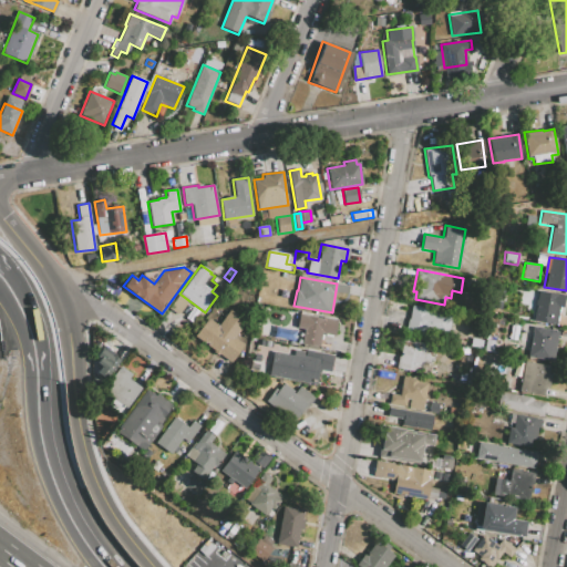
[(556,325),(533,321),(538,290),(564,295),(562,307),(559,307),(556,325)]
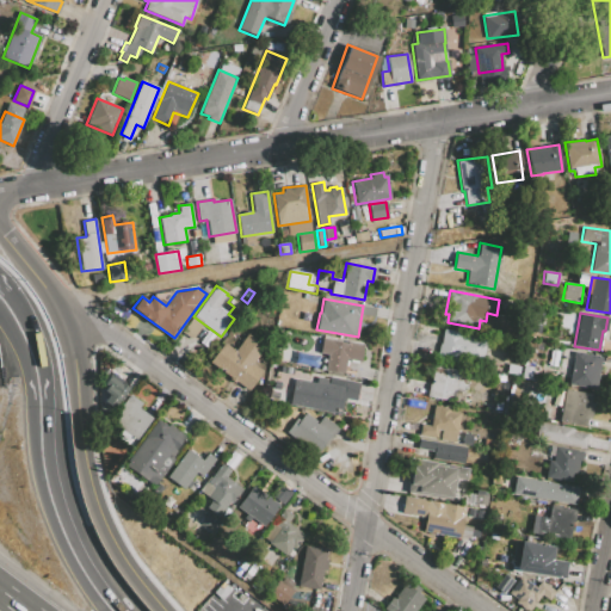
[(437,359),(439,344),(440,344),(443,329),(458,333),(458,334),(487,339),(482,362),(455,356),(454,363),(437,359)]
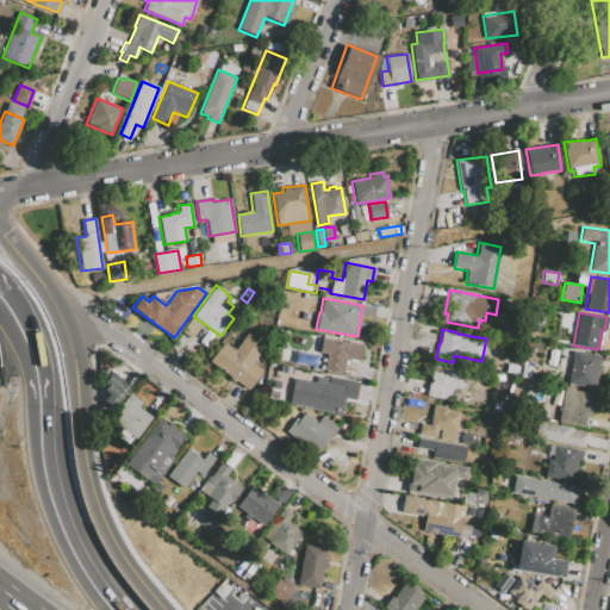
[(249,391),(209,361),(223,342),(235,350),(248,334),(265,346),(251,363),(263,372),(249,391)]
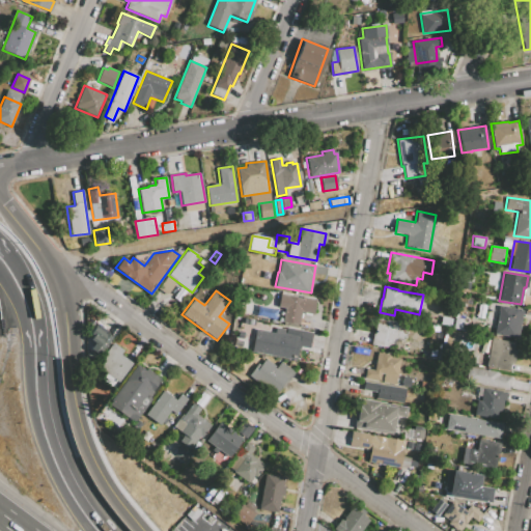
[(299,325),(282,322),(284,308),(278,307),(280,294),(287,295),(287,296),(302,298),(302,297),(315,300),(312,314),(301,312),(299,325)]
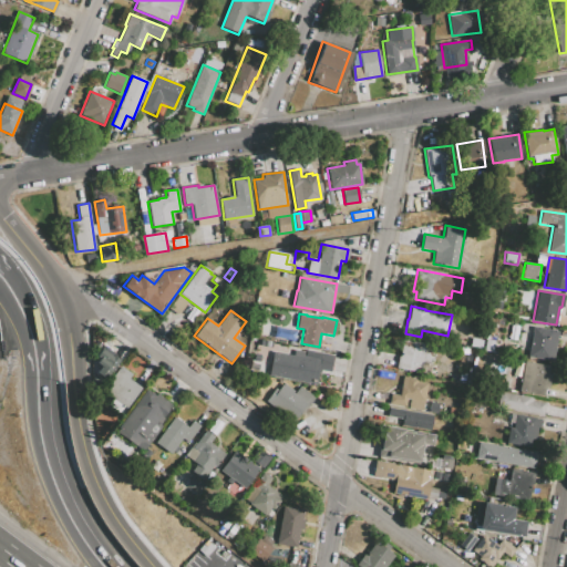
[(274,338),(276,327),(297,330),(295,341),(274,338)]
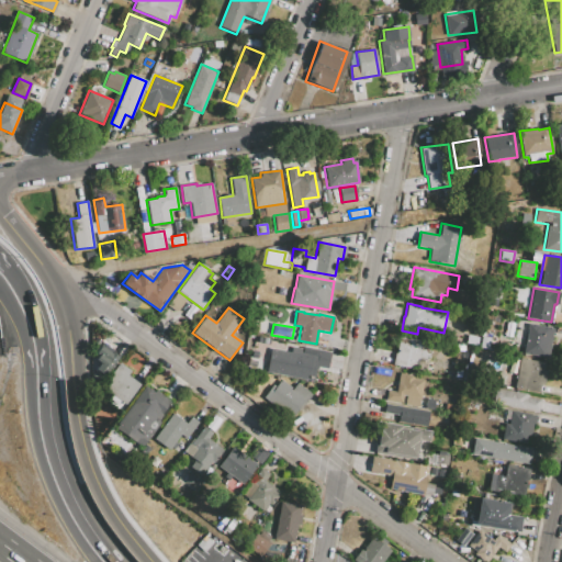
[(523,355),(528,324),(553,328),(549,359),(523,355)]
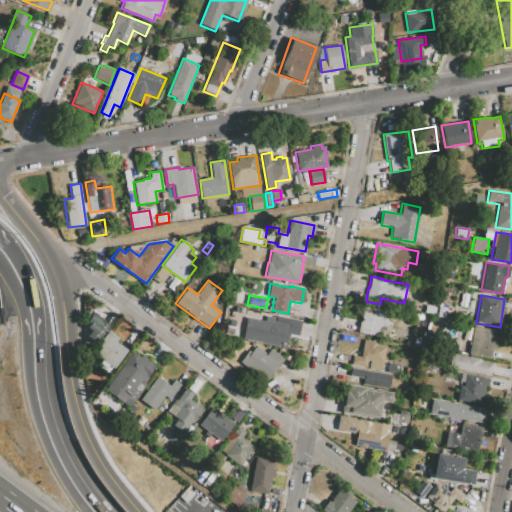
[(358,332),(363,307),(384,311),(383,312),(393,314),(390,326),(381,325),(379,336),(358,332)]
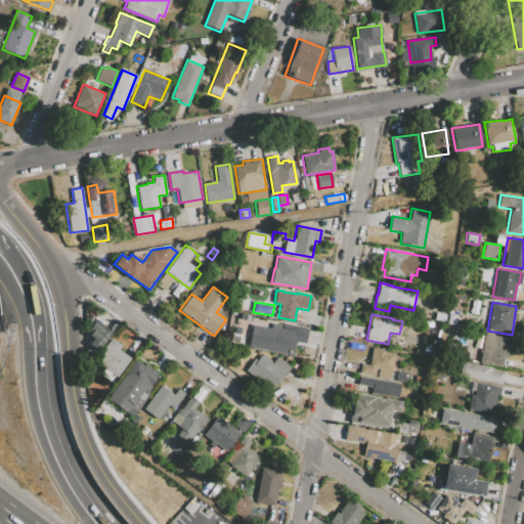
[(97,351),(90,345),(94,339),(89,336),(92,332),(89,330),(94,322),(110,335),(97,351)]
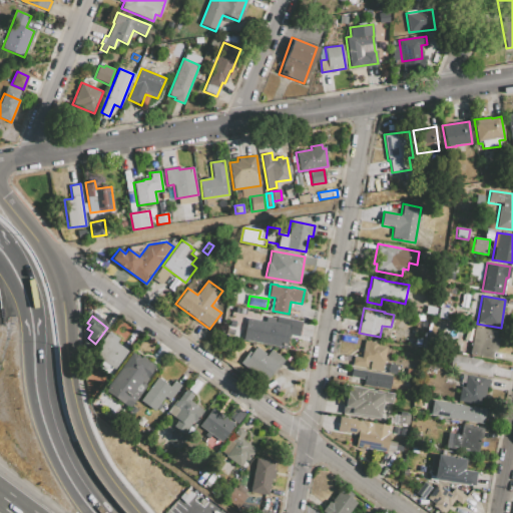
[(246,318),(266,322),(267,316),(276,318),(276,317),(302,321),(299,336),(290,335),(289,338),(288,338),(286,348),(242,340),(246,318)]
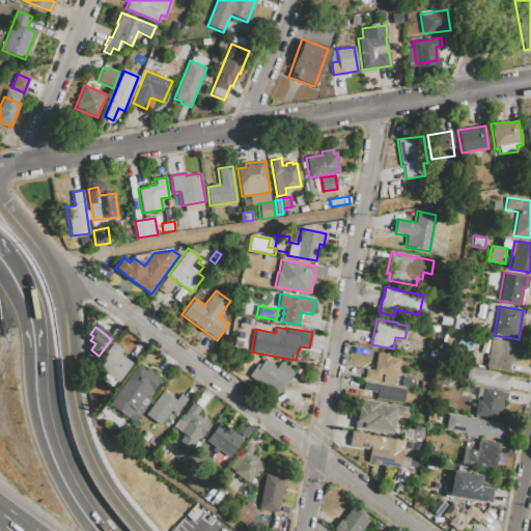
[(486,367),(491,338),(513,342),(512,350),(515,350),(512,364),(509,364),(508,370),(486,367)]
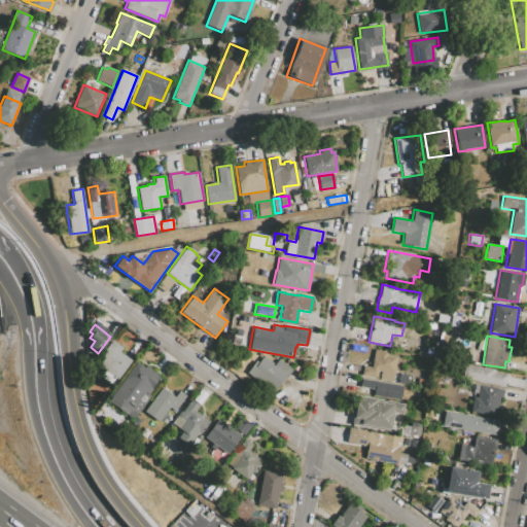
[(117,380),(95,363),(112,341),(123,348),(119,351),(132,360),(117,380)]
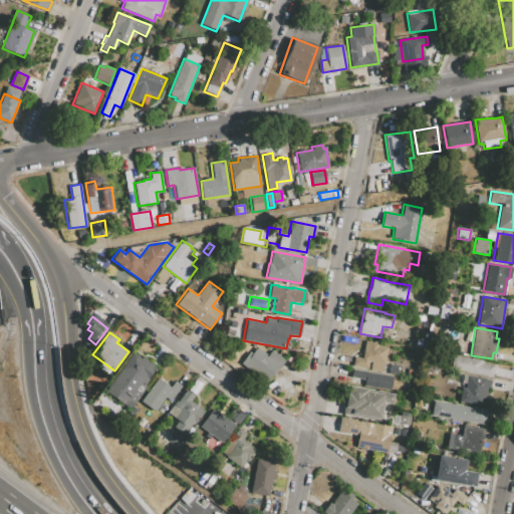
[(382,372),(370,370),(371,362),(368,361),(367,368),(352,365),(354,356),(361,357),(365,341),(378,343),(378,346),(387,347),(382,372)]
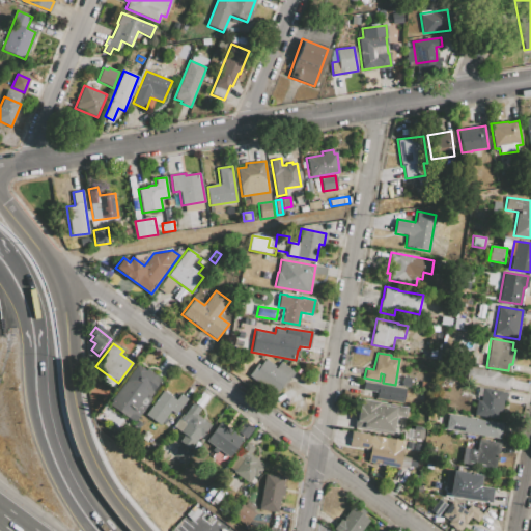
[(248,375),(257,364),(260,366),(264,359),(275,366),(274,368),(275,369),(280,362),(295,372),(283,388),(281,387),(275,395),(248,375)]
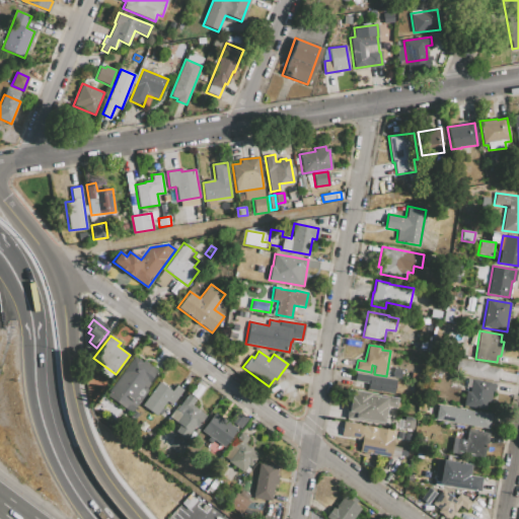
[(132,413),(106,394),(135,356),(143,362),(144,360),(159,371),(147,388),(149,389),(132,413)]
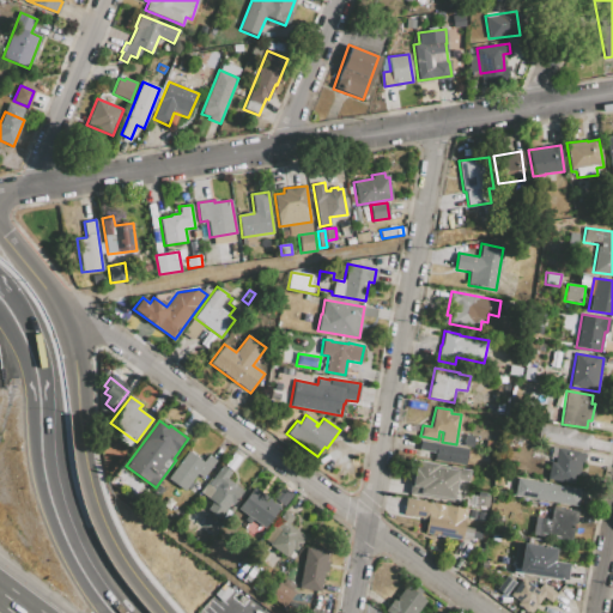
[(588,449),(536,441),(540,423),(576,429),(575,434),(589,436),(588,449)]
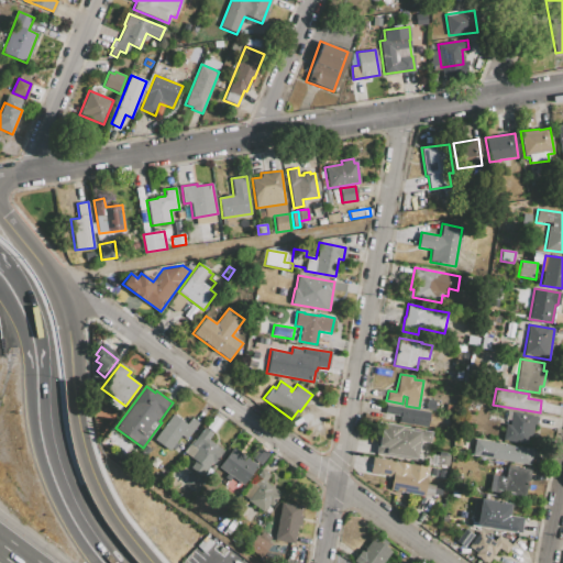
[(386,405),(430,414),(427,427),(399,421),(399,417),(385,414),(386,405)]
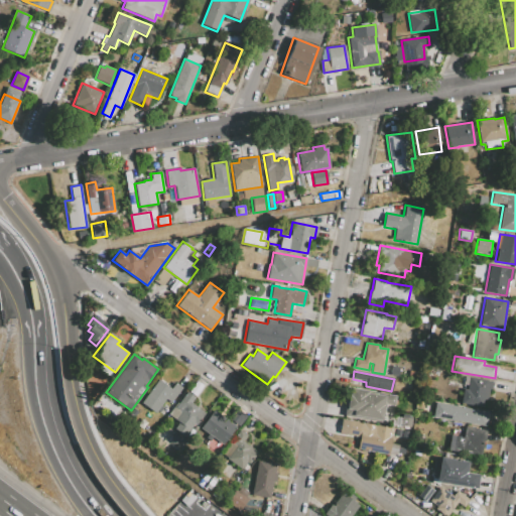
[(484,407),(461,403),(463,393),(467,393),(470,377),(488,380),(484,407)]
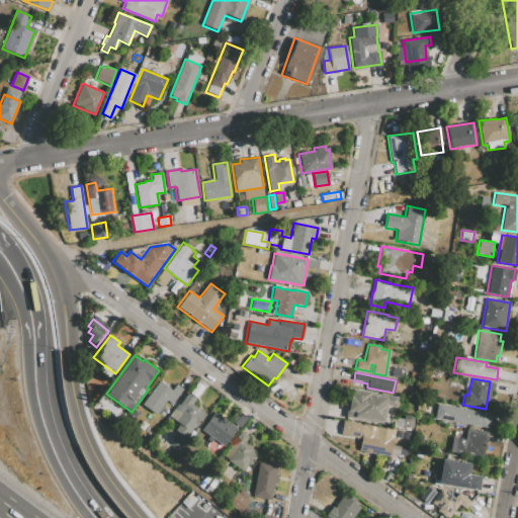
[(142,404),(159,380),(171,390),(176,383),(183,389),(172,405),(166,401),(156,415),(142,404)]
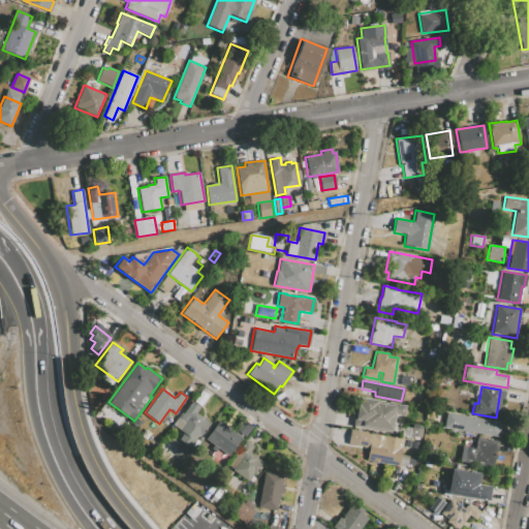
[(353,426),(354,419),(352,418),(356,397),(406,405),(404,415),(395,413),(392,433),(353,426)]
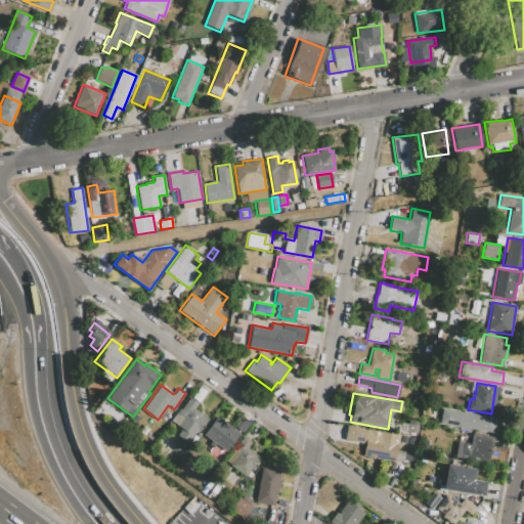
[(190,397),(199,403),(193,409),(207,419),(206,422),(200,430),(197,431),(188,443),(174,433),(178,427),(171,421),(180,408),(181,409),(190,397)]
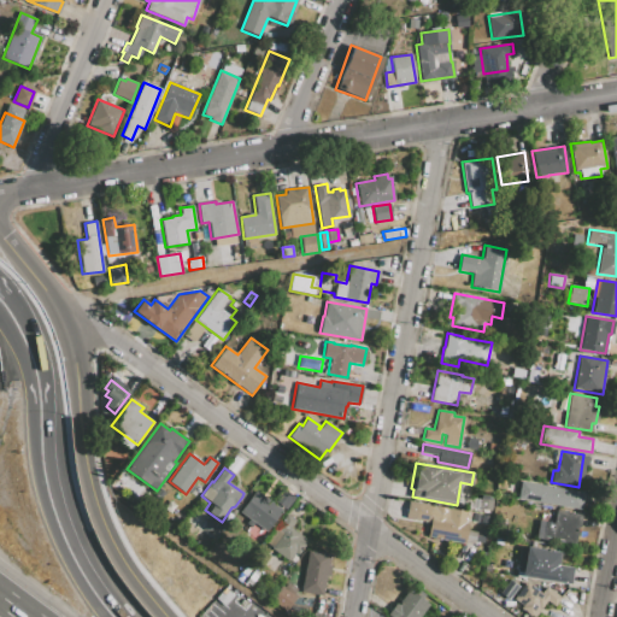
[(581,509),(517,498),(521,481),(585,492),(581,509)]
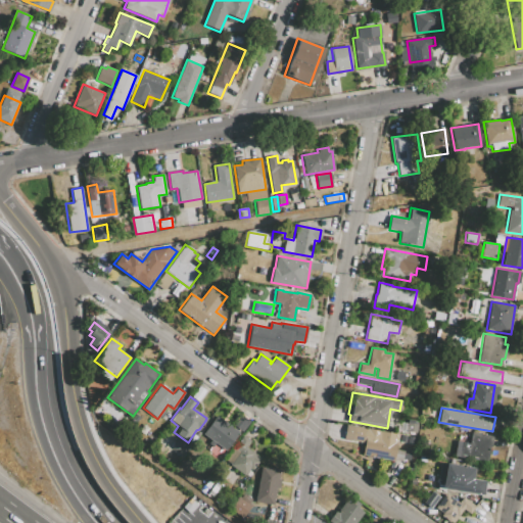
[(217,416),(239,432),(226,450),(216,443),(214,446),(208,443),(211,440),(203,434),(217,416)]
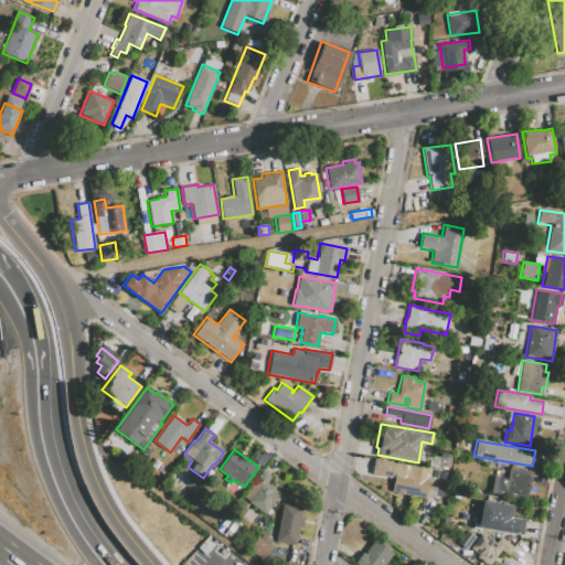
[(445,501),(391,491),(394,479),(371,475),(374,459),(430,470),(428,486),(447,489),(445,501)]
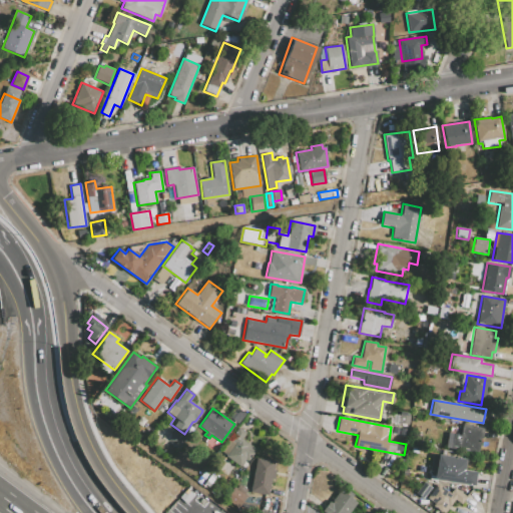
[(478,454),(450,449),(453,433),(461,435),(462,424),(482,427),(478,454)]
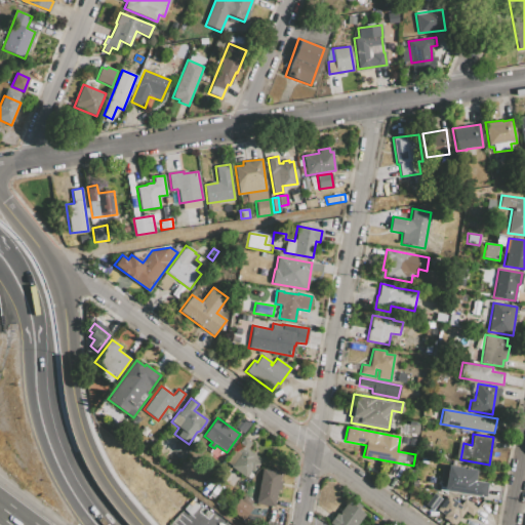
[(245,478),(231,468),(232,467),(225,461),(234,448),(235,449),(244,437),(251,443),(247,449),(261,459),(253,472),(251,470),(245,478)]
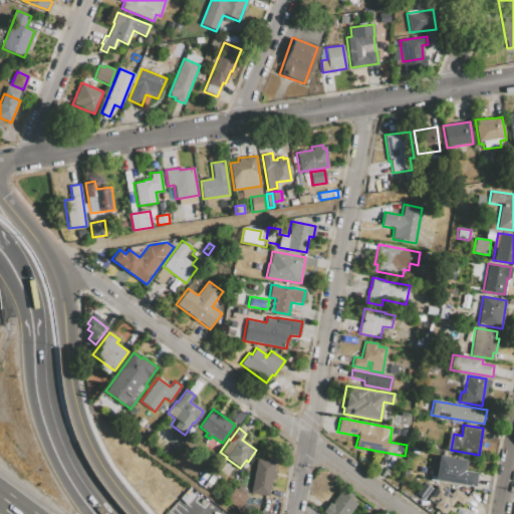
[(475,485),(436,480),(439,457),(466,461),(464,472),(476,474),(475,485)]
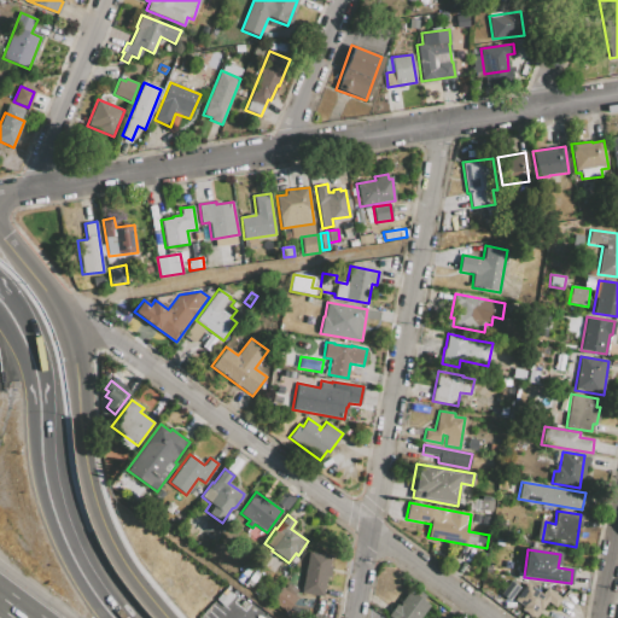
[(308,552),(330,555),(328,565),(332,566),(330,577),(326,577),(322,596),(301,593),(308,552)]
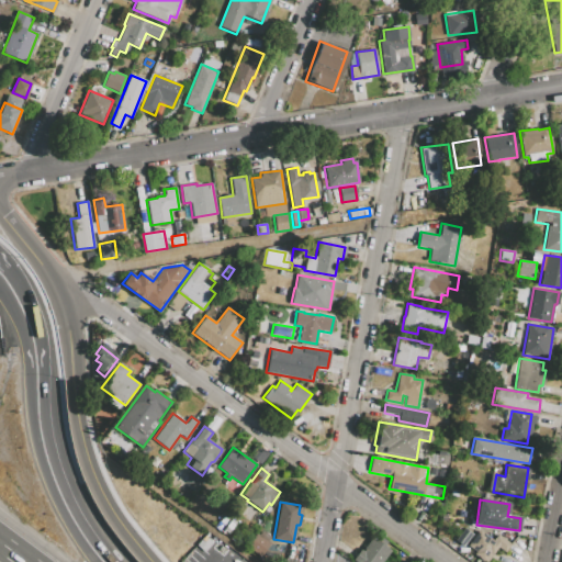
[(228,534),(224,530),(232,520),(236,524),(228,534)]
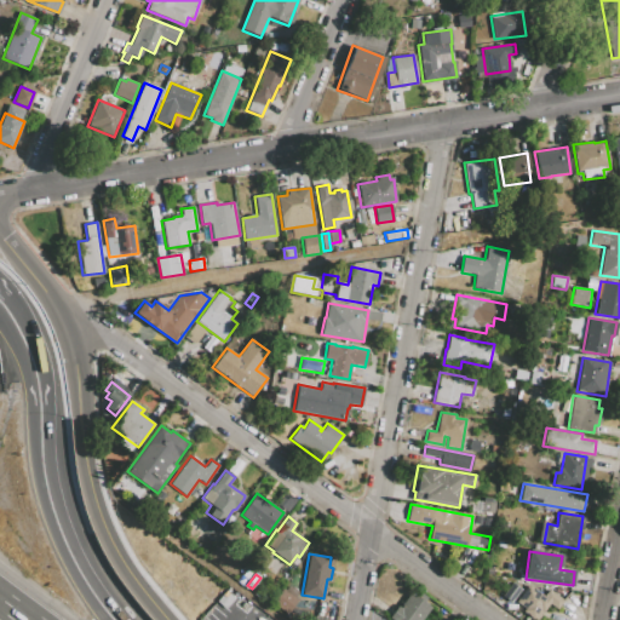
[(503,595),(514,581),(522,589),(511,602),(503,595)]
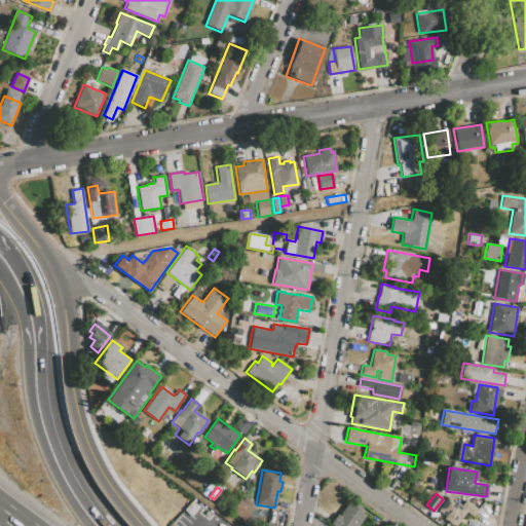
[(230,512),(239,498),(242,501),(246,496),(253,501),(250,506),(253,509),(243,521),(230,512)]
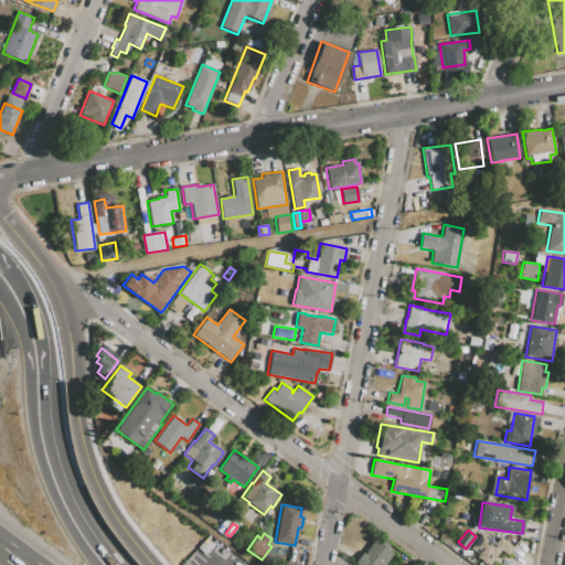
[(481,533),(496,544),(500,537),(514,548),(508,556),(501,551),(489,564),(487,564),(477,556),(478,554),(470,547),(481,533)]
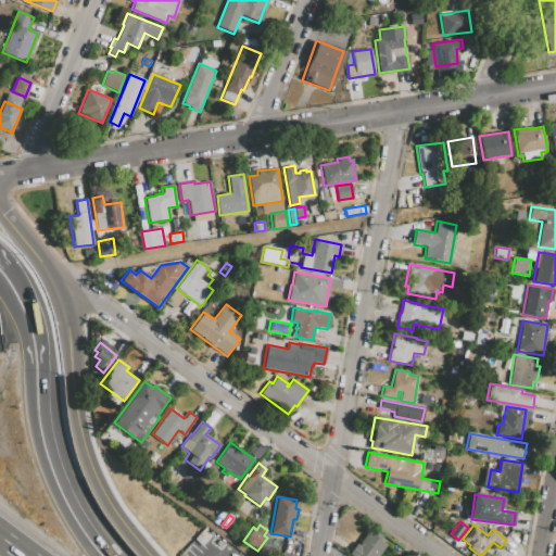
[(377,555),(351,555),(350,555),(367,530),(387,544),(377,555)]
